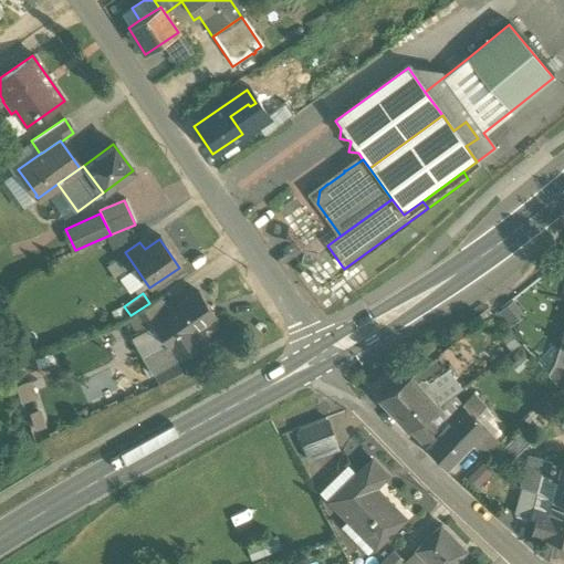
[(167,314),(153,325),(154,326),(164,338),(142,357),(150,375),(178,359),(202,343),(195,331),(215,317),(197,293),(167,314)]
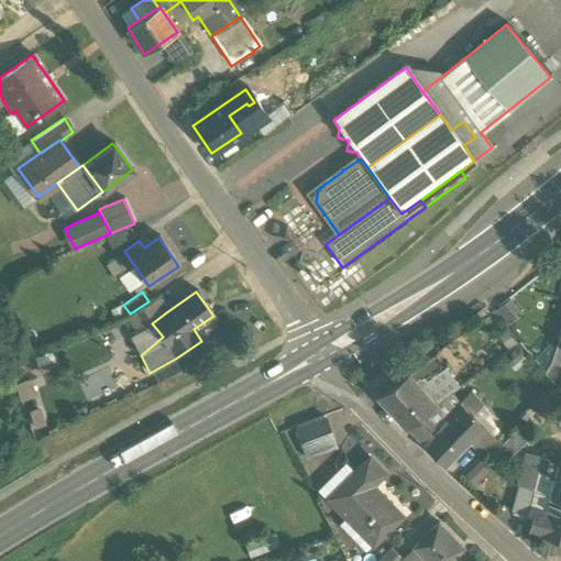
[(155,298),(128,317),(139,333),(153,325),(152,323),(152,322),(166,312),(155,298)]
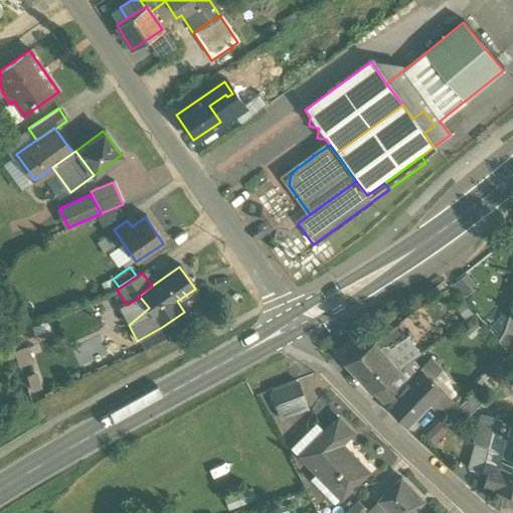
[(477,288),(468,276),(453,287),(463,299),(477,288)]
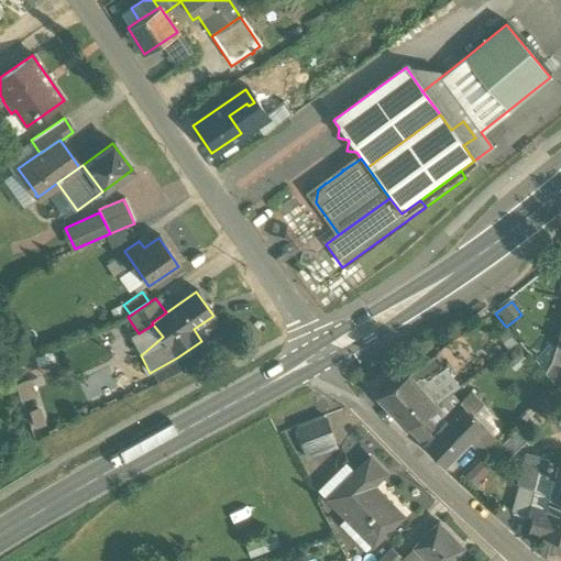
[(547,377),(560,388),(560,348),(557,347),(547,377)]
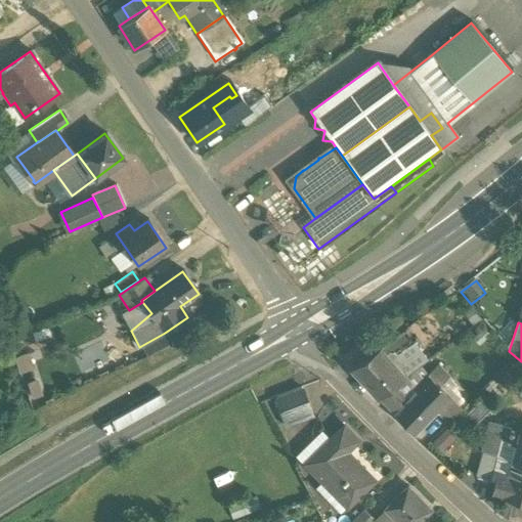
[(411,323),(405,329),(409,334),(416,329),(411,323)]
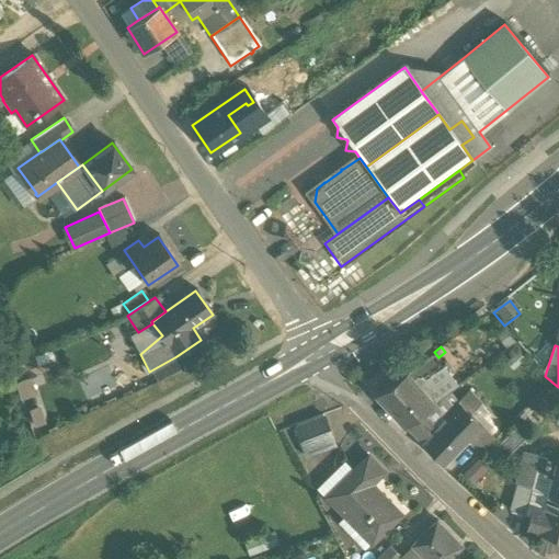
[(434,352),(422,361),(430,372),(435,379),(448,371),(438,357),(434,352)]
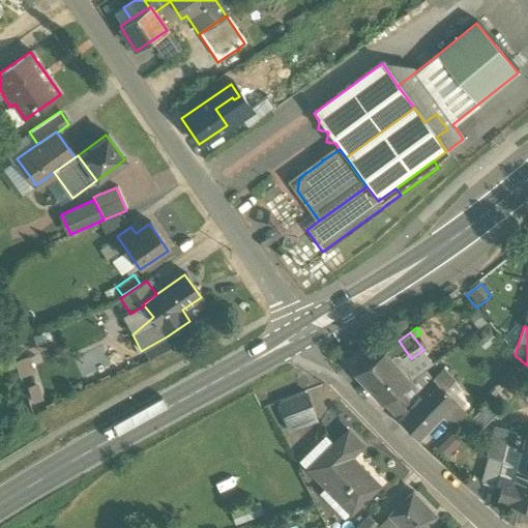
[(399,341),(357,370),(372,389),(399,370),(392,361),(406,351),(399,341)]
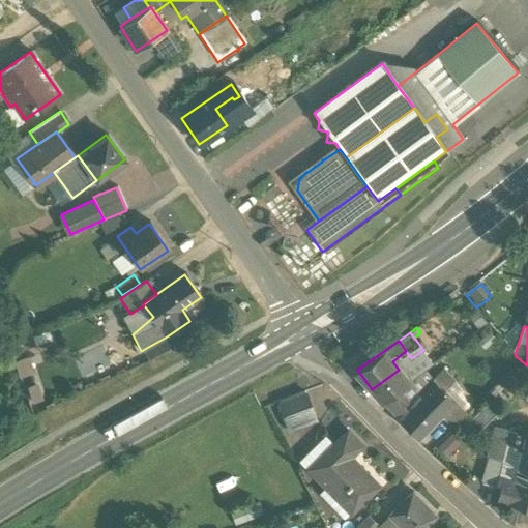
[(433,364),(426,354),(413,362),(421,373),(433,364)]
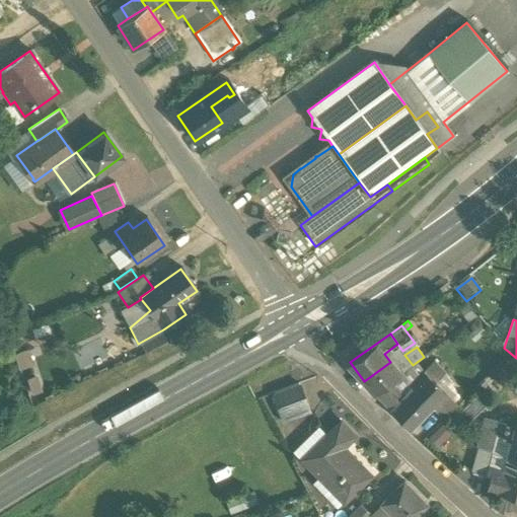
[(423,372),(408,387),(412,390),(404,397),(389,382),(373,393),(410,430),(432,409),(446,394),(423,372)]
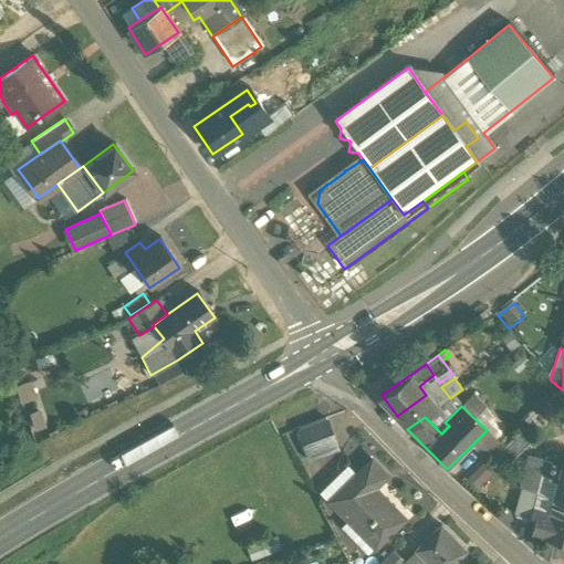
[(324,420),(296,430),(307,459),(334,449),(324,420)]
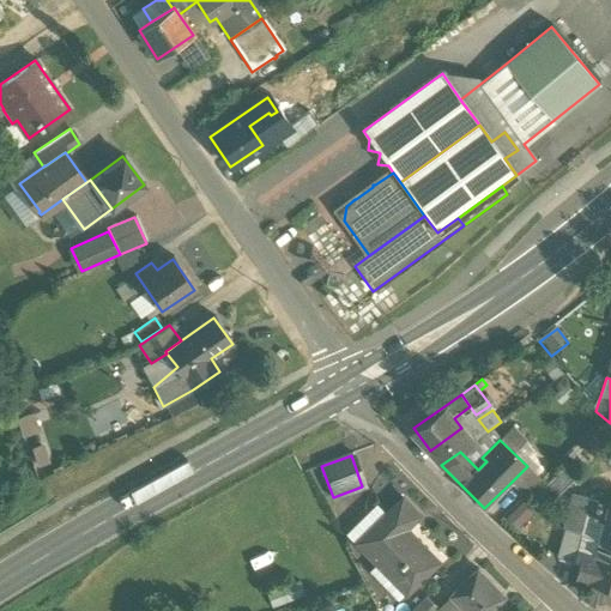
[(527,466),(510,483),(522,495),(539,478),(527,466)]
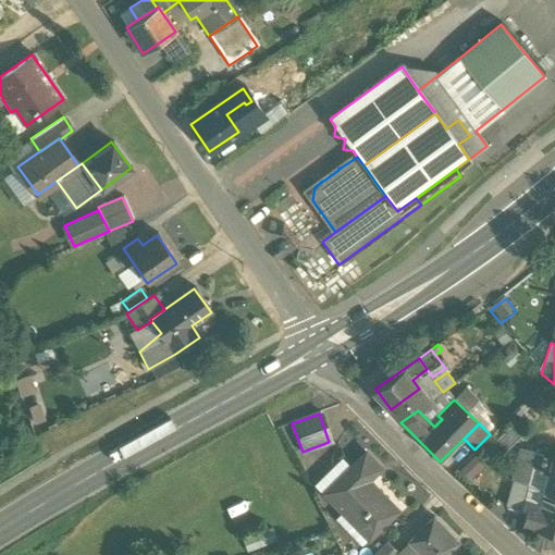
[(533,454),(523,451),(521,460),(530,464),(533,454)]
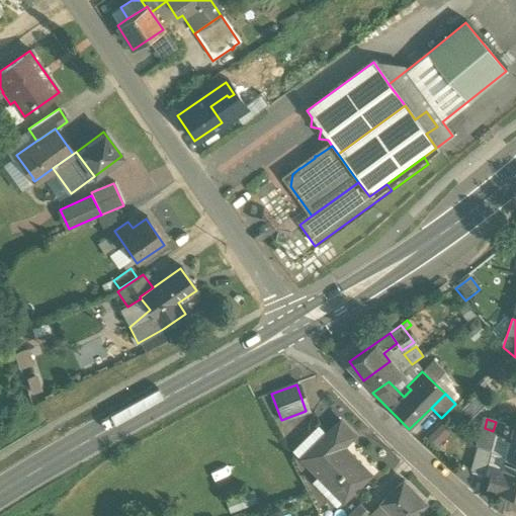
[(339,422),(301,459),(318,477),(342,502),(355,488),(350,483),(363,470),(341,447),(352,436),(339,422)]
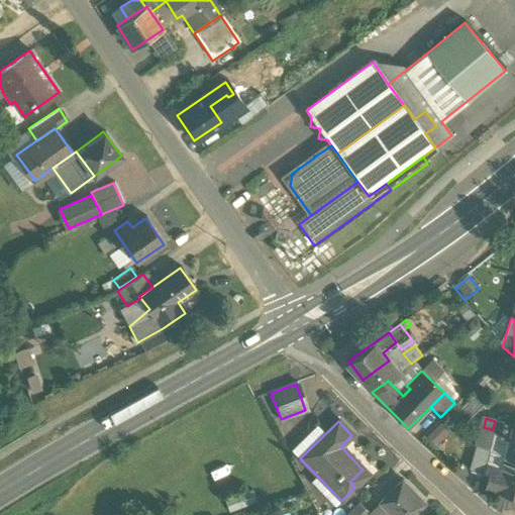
[(478,449),(503,456),(510,431),(506,430),(508,424),(495,421),(492,430),(484,427),(478,449)]
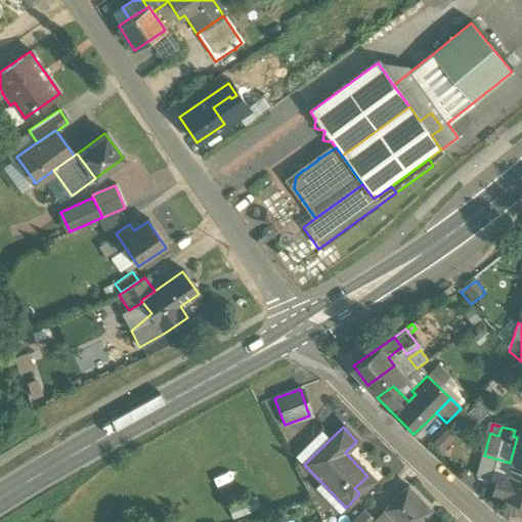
[(521,432),(519,431),(517,437),(510,463),(521,466),(521,432)]
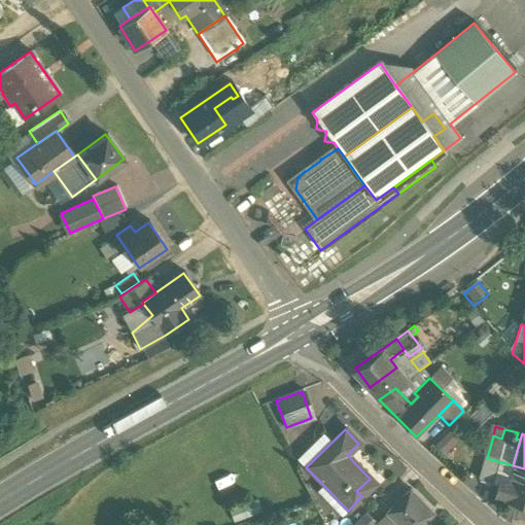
[(487,458),(481,480),(496,485),(499,477),(509,480),(513,465),(487,458)]
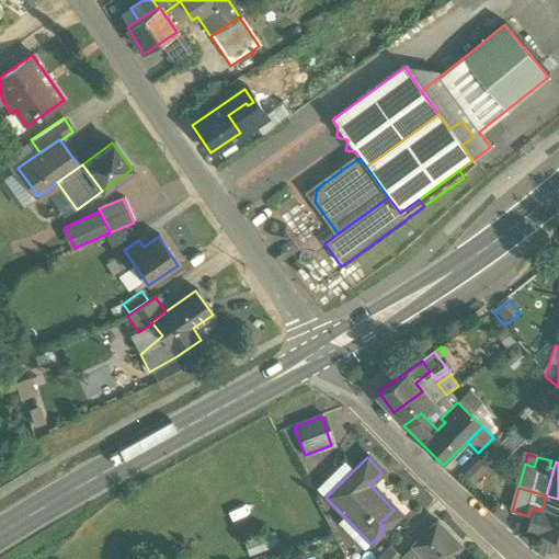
[(558,499),(546,495),(542,511),(532,508),(525,529),(536,532),(535,533),(558,539),(558,499)]
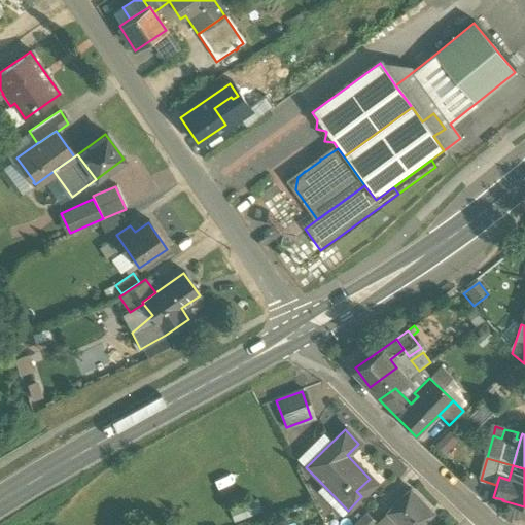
[(348,511),(323,485),(316,492),(341,517),(348,511)]
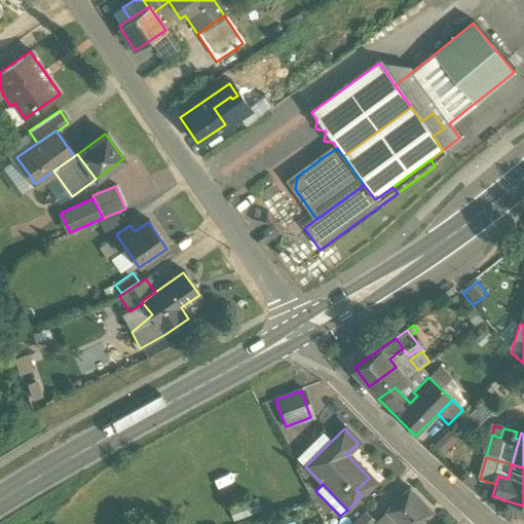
[(433,513),(409,490),(386,514),(397,523),(423,523),(433,513)]
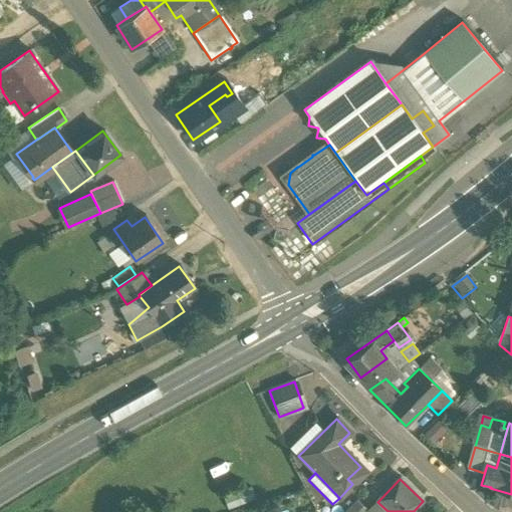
[(356,502),(345,511),(365,511),(356,502)]
